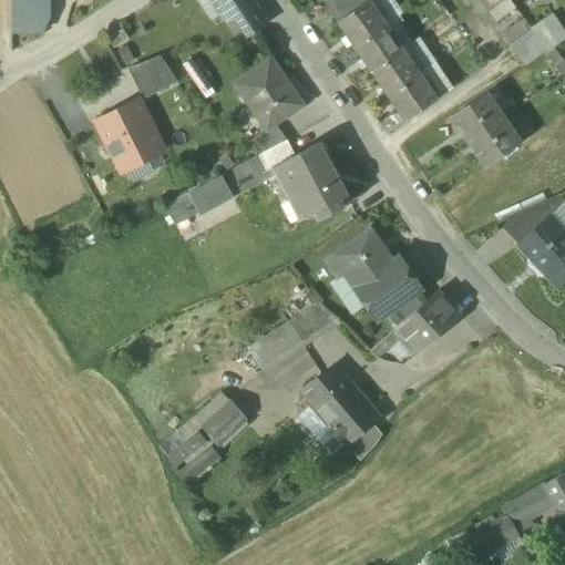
[(13,0),(13,32),(41,32),(40,0),(13,0)]
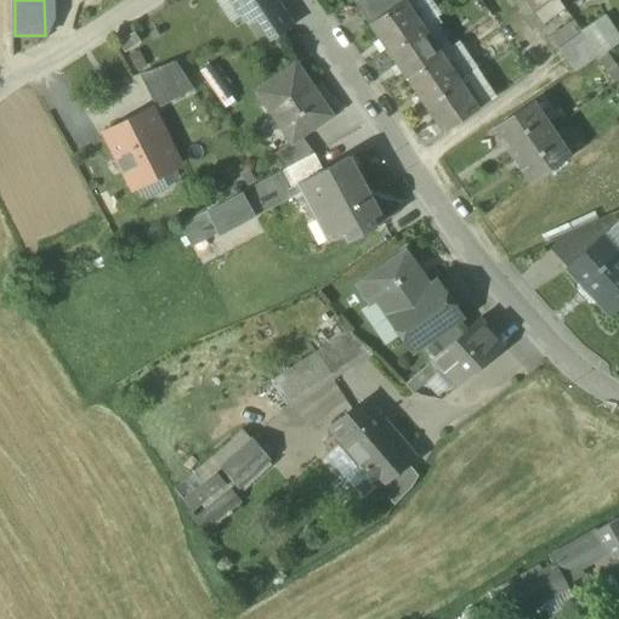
[(238,0),(251,18),(260,12),(277,1),(276,0),(238,0)]
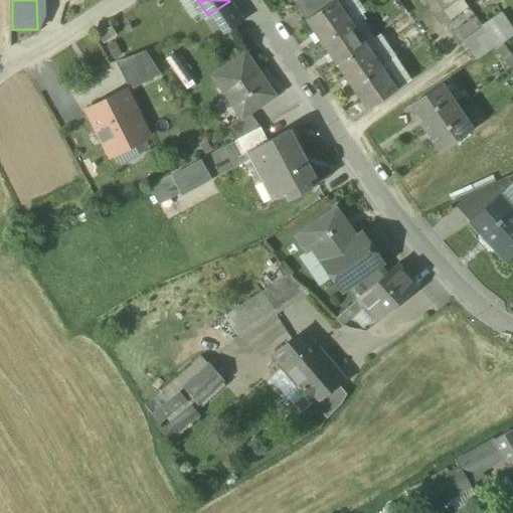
[(294,0),(307,19),(335,0),(294,0)]
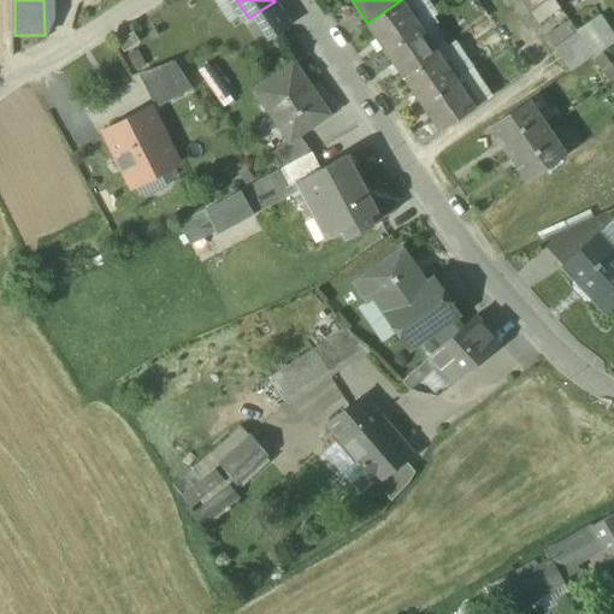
[(367,23),(385,49),(421,25),(405,0),(401,0),(367,23)]
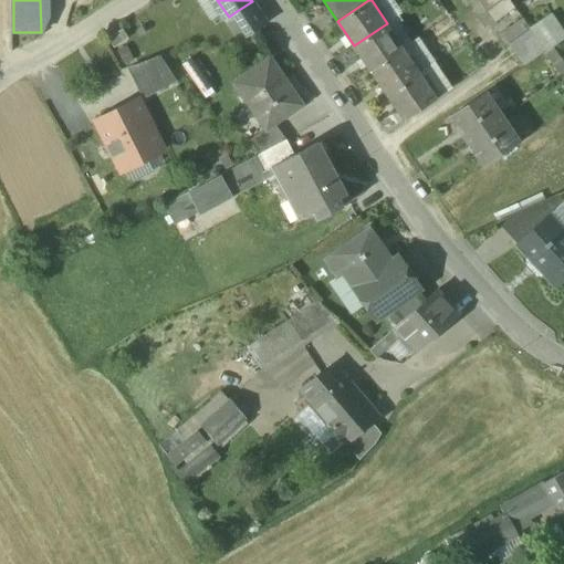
[(372,0),(387,23),(399,14),(388,0),(372,0)]
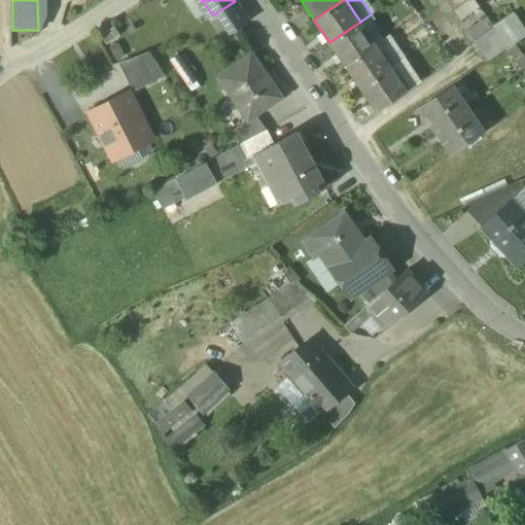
[(448,0),(454,8),(466,0),(448,0)]
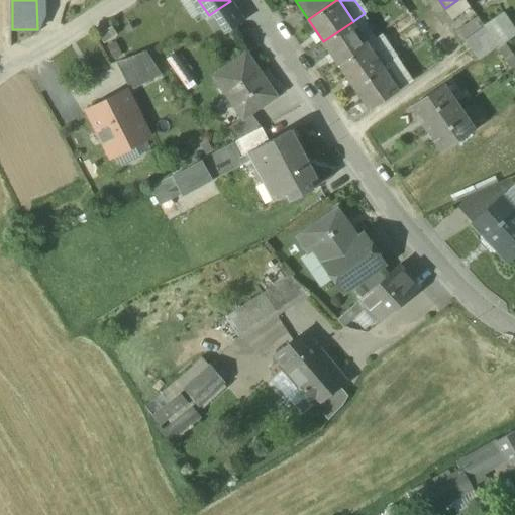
[(471,6),(467,0),(457,0),(445,8),(452,18),(471,6)]
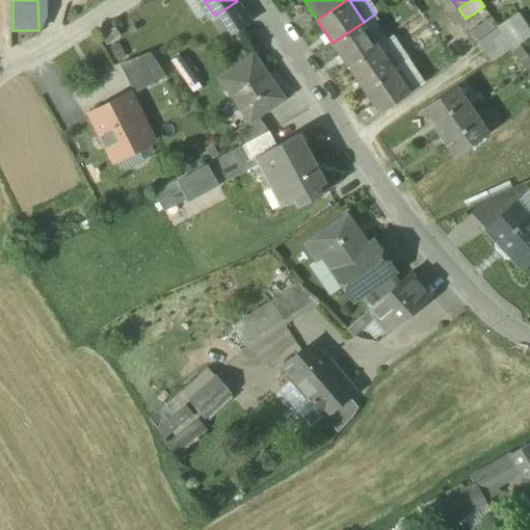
[(248,19),(237,1),(222,10),(234,29),(248,19)]
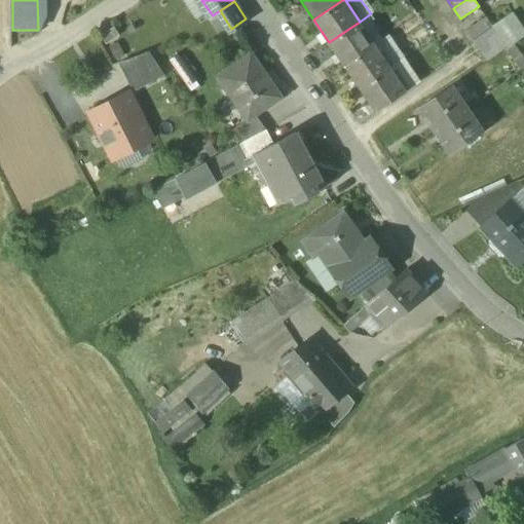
[(503,20),(517,40),(523,35),(523,27),(514,12),(503,20)]
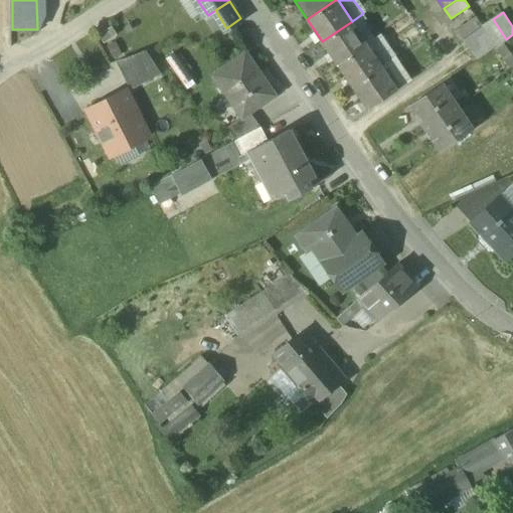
[(496,45),(506,39),(493,19),(483,26),(489,36),(496,45)]
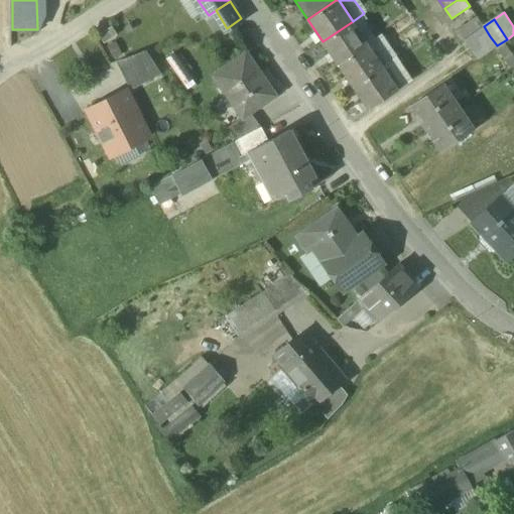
[(323,41),(339,63),(368,43),(353,21),(323,41)]
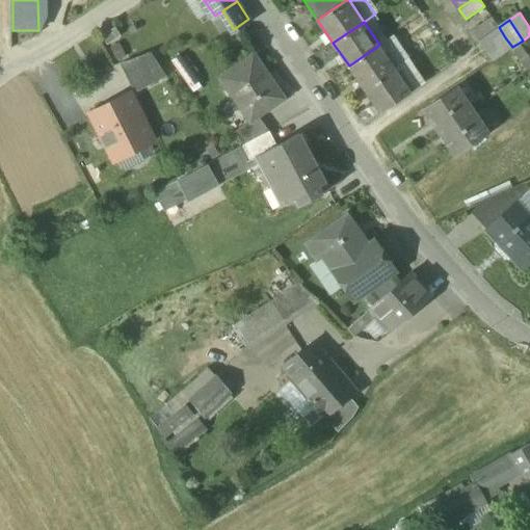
[(103,34),(108,44),(122,35),(116,26),(103,34)]
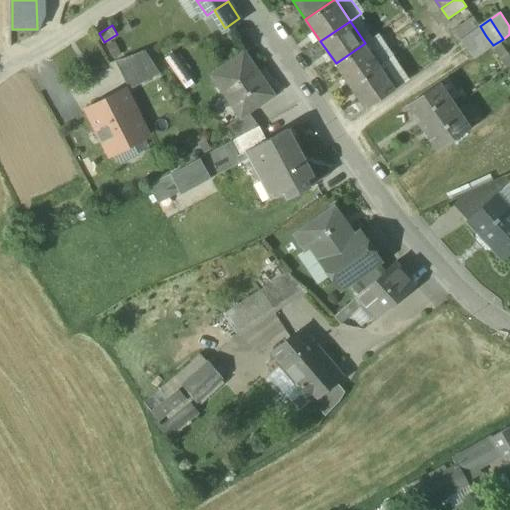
[(461,38),(468,48),(486,36),(480,26),(461,38)]
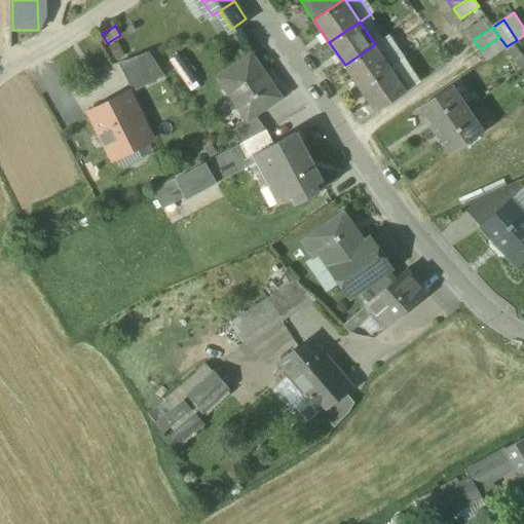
[(507,46),(499,37),(481,49),(488,60),(507,47),(507,46)]
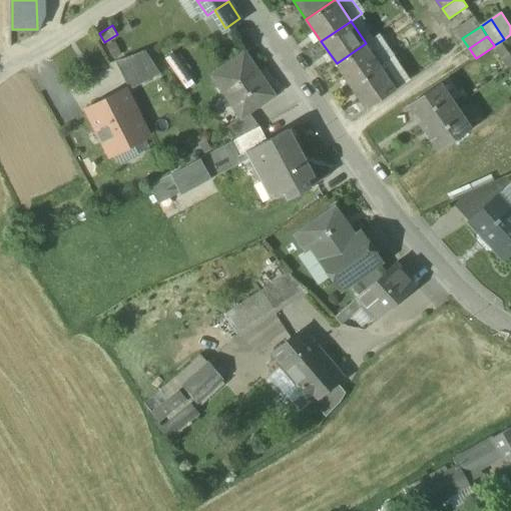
[(406,82),(391,59),(375,37),(366,43),(382,65),(388,74),(397,88),(406,82)]
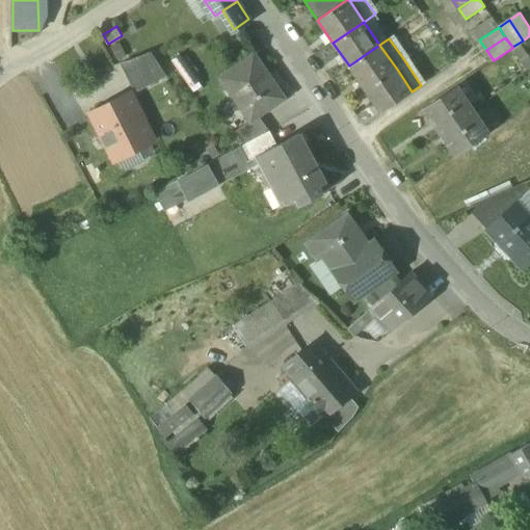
[(349,65),(365,89),(396,68),(379,45),(349,65)]
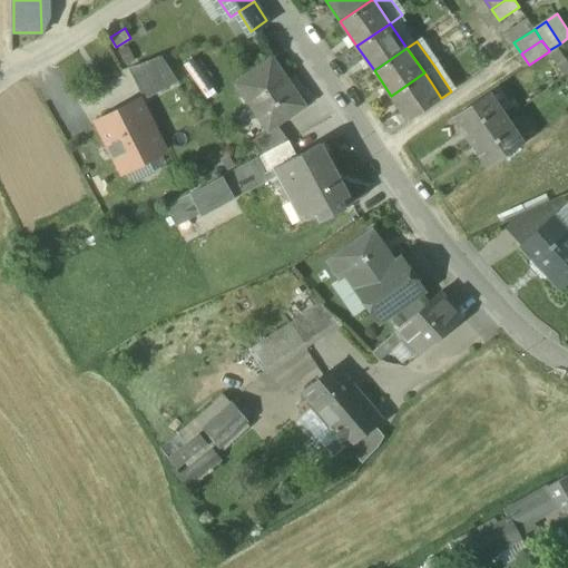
[(201,52),(188,57),(203,95),(215,89),(201,52)]
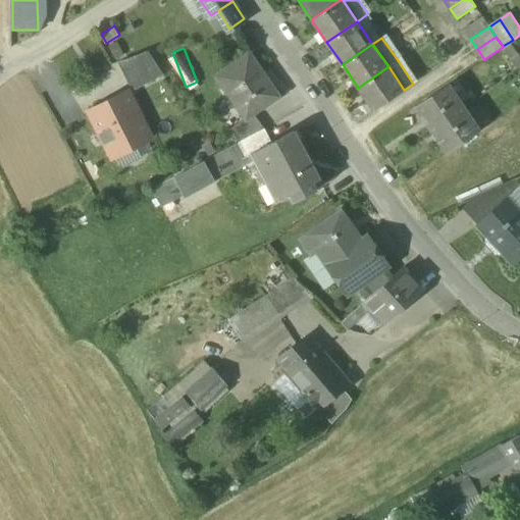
[(135,90),(164,74),(148,50),(119,61),(135,90)]
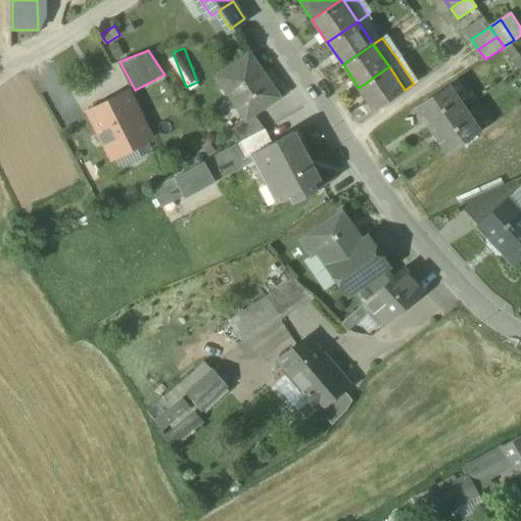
[(246,117),(247,119),(255,113),(280,96),(250,53),(218,76),(246,117)]
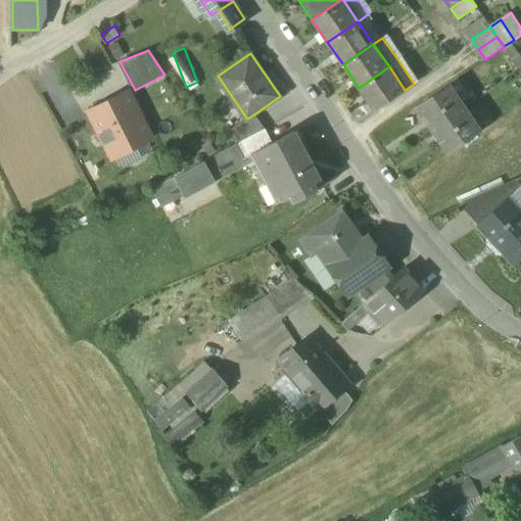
[(395,76),(389,66),(359,88),(374,110),(405,90),(395,76)]
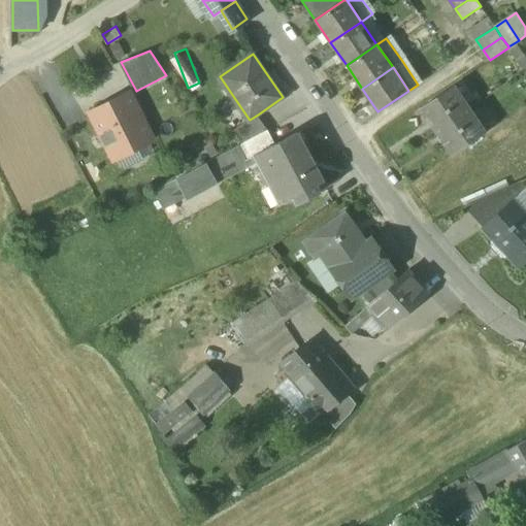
[(421,107),(436,130),(468,108),(452,86),(421,107)]
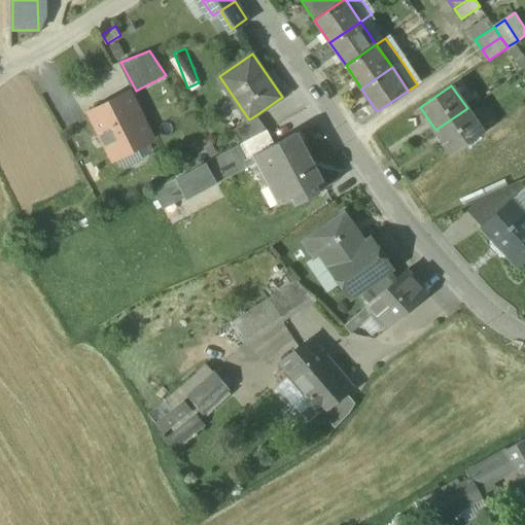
[(92,113),(114,156),(151,138),(130,94),(92,113)]
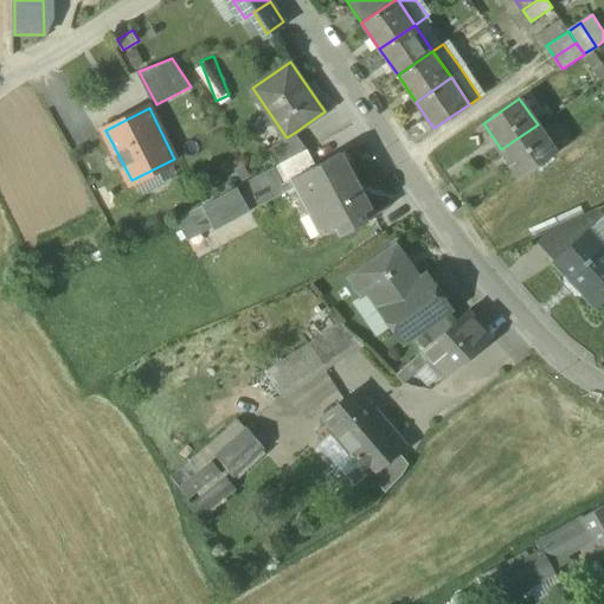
[(556,152),(538,124),(501,149),(519,177),(556,152)]
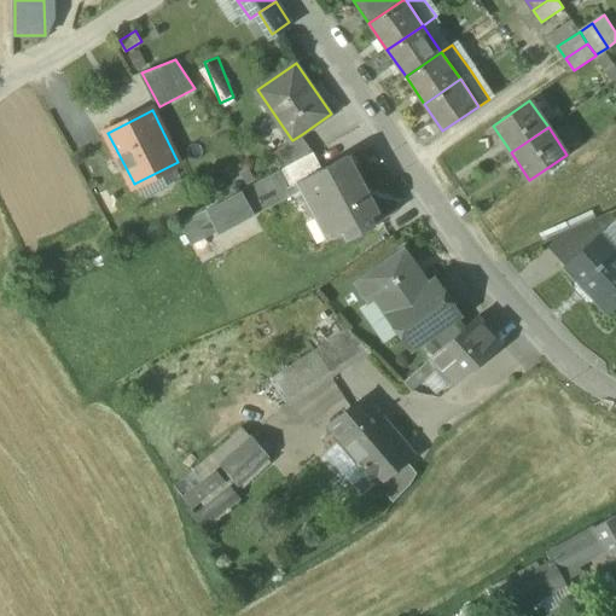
[(273,152),(284,167),(309,154),(314,151),(302,134),(292,140),(291,139),(273,152)]
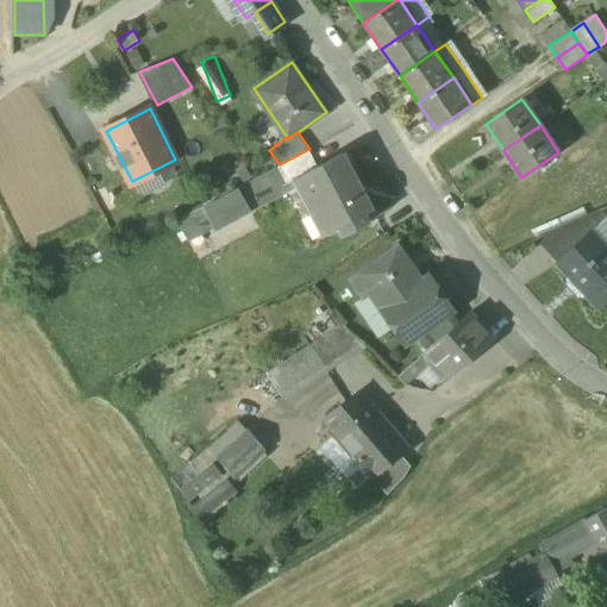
[(314,168),(318,166),(310,149),(305,151),(314,168)]
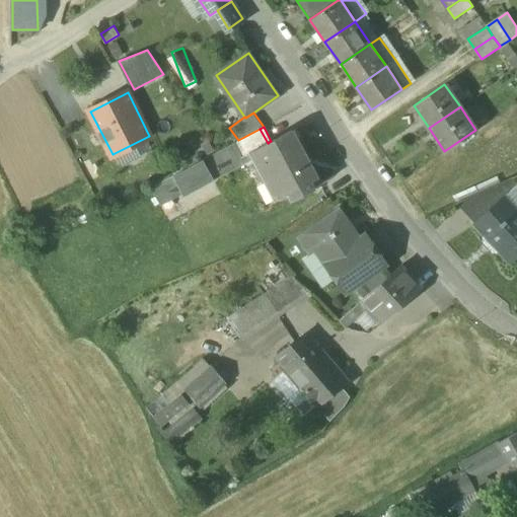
[(268,143),(260,129),(238,140),(235,142),(243,157),(250,154),(257,150),(256,149),(268,143)]
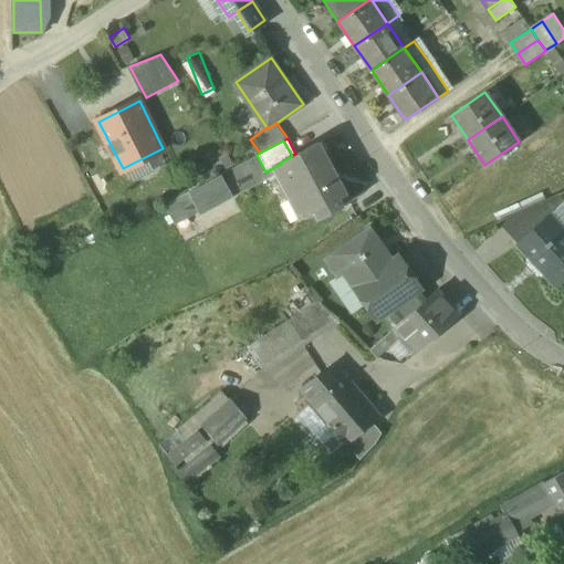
[(281,164),(309,215),(347,194),(320,141),(295,154),(292,156),(280,163),(281,164)]
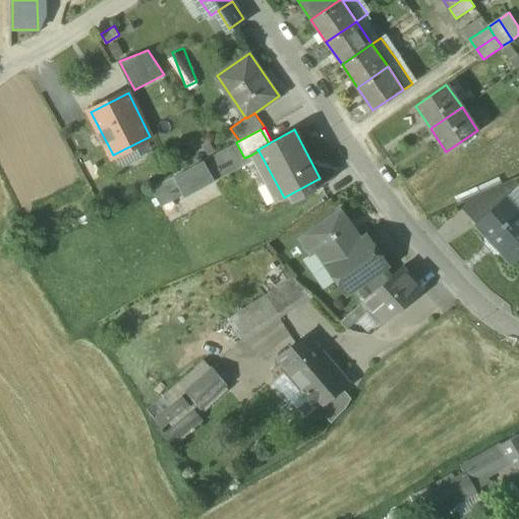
[(219,153),(204,160),(212,176),(244,158),(236,142),(219,153)]
